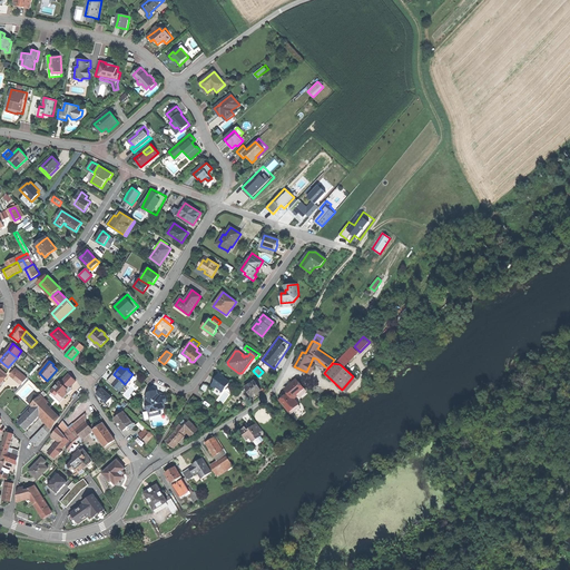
[(16,369),(10,374),(22,384),(27,377),(16,369)]
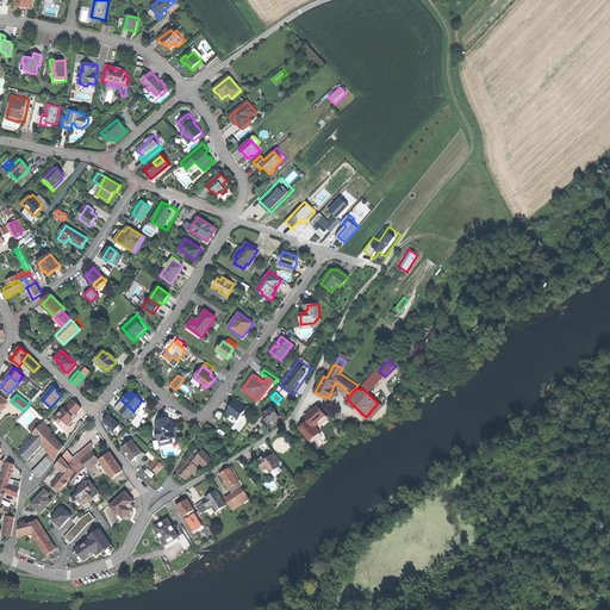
[(64,408),(55,417),(60,423),(62,419),(68,425),(72,421),(70,419),(73,417),(75,415),(81,408),(78,404),(74,400),(66,409),(64,408)]
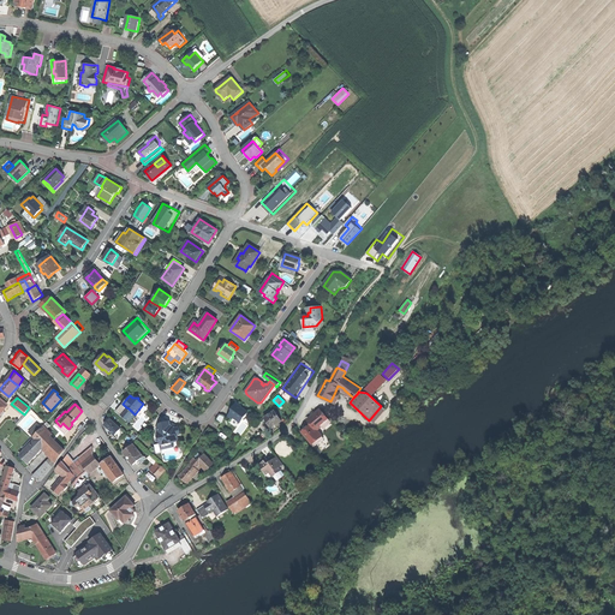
[(248,413),(236,404),(233,406),(231,410),(232,410),(227,417),(232,421),(233,418),(240,423),(248,413)]
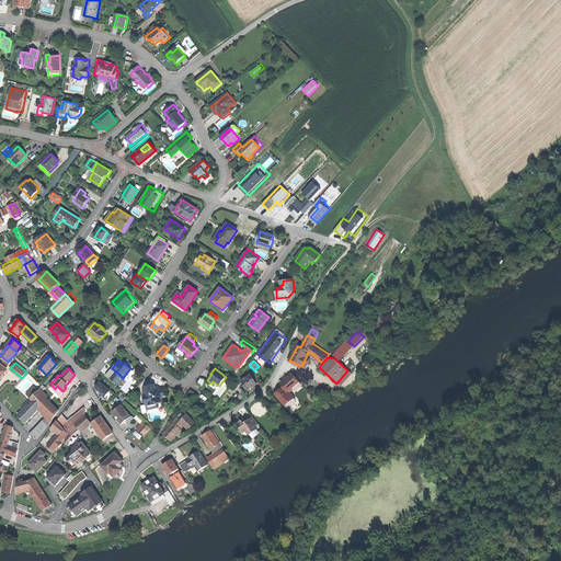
[(123,379),(123,378),(117,373),(116,375),(111,379),(117,386),(123,379)]
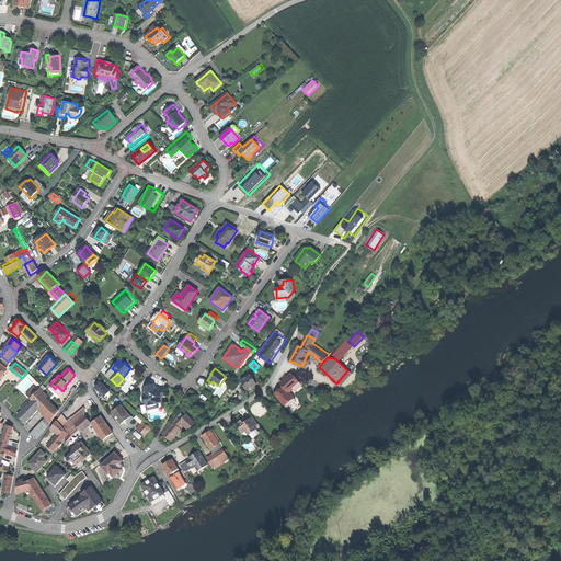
[(299,382),(292,373),(279,382),(283,387),(274,393),(284,404),(294,397),(288,391),(299,382)]
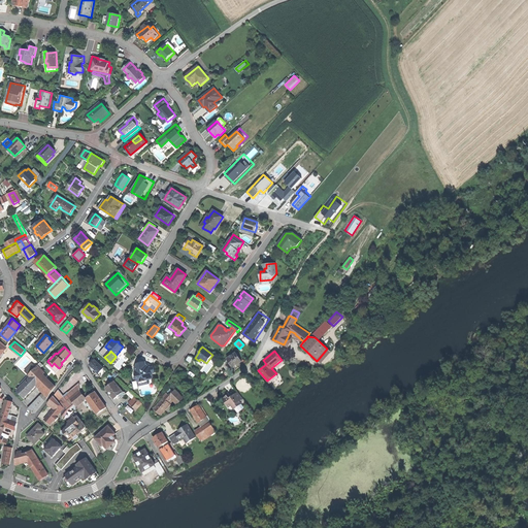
[(226,358),(232,367),(236,365),(239,363),(241,361),(235,353),(226,358)]
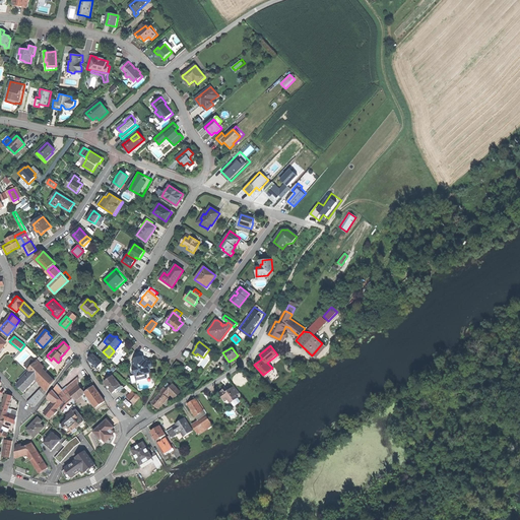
[(135,375),(135,376),(140,375),(141,379),(147,378),(146,374),(150,373),(149,368),(152,367),(151,362),(148,363),(147,361),(145,360),(144,360),(143,356),(138,353),(132,363),(134,370),(132,373),(135,375)]
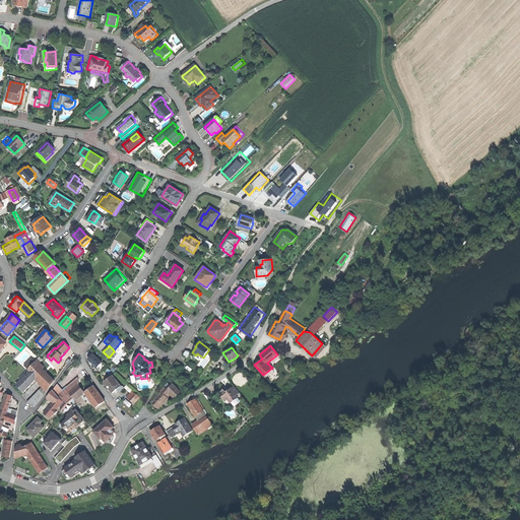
[(58,363),(53,358),(51,361),(47,355),(45,358),(54,368),(58,363)]
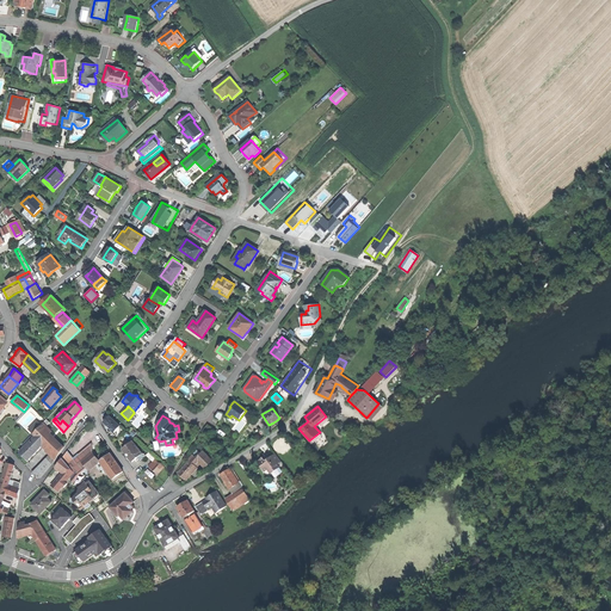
[(109,427),(112,431),(117,427),(110,418),(109,419),(104,423),(109,427)]
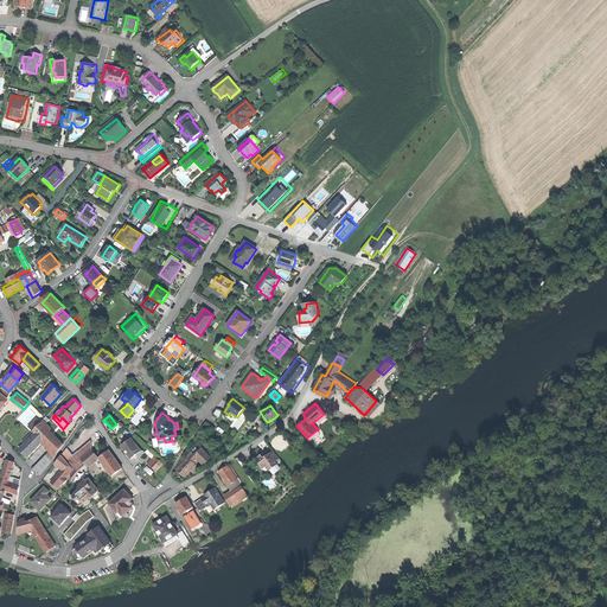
[(29,427),(33,430),(42,422),(37,417),(29,427)]
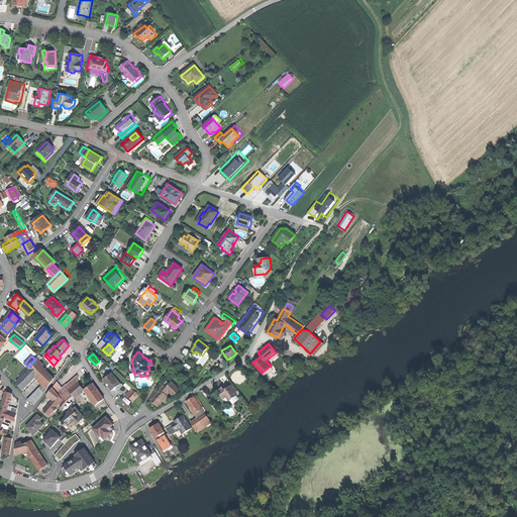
[(42,367),(37,362),(35,359),(28,367),(19,376),(21,379),(17,383),(20,386),(23,389),(36,376),(44,368),(42,367)]
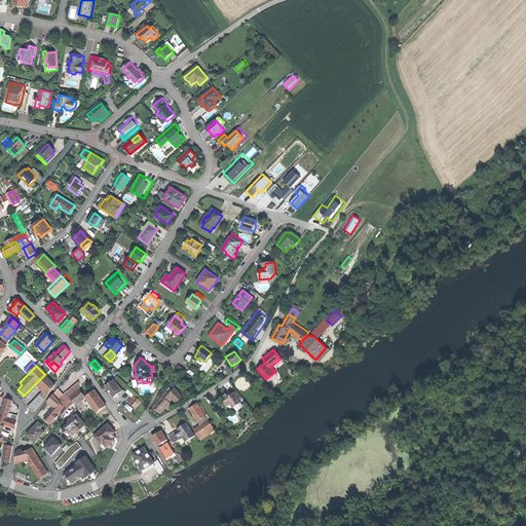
[(47,369),(43,373),(45,374),(48,378),(50,380),(54,376),(47,369)]
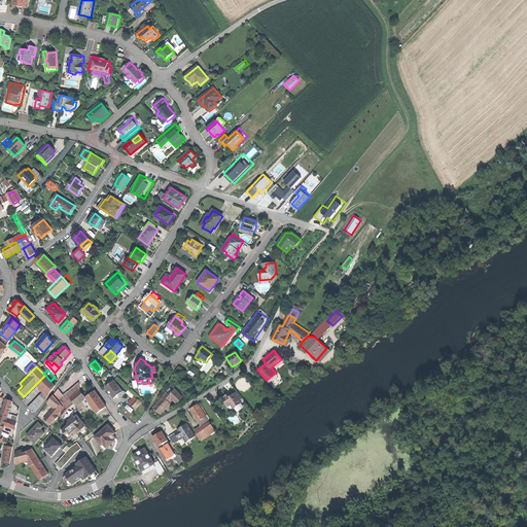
[(48,379),(45,375),(37,383),(40,386),(45,381),(48,379)]
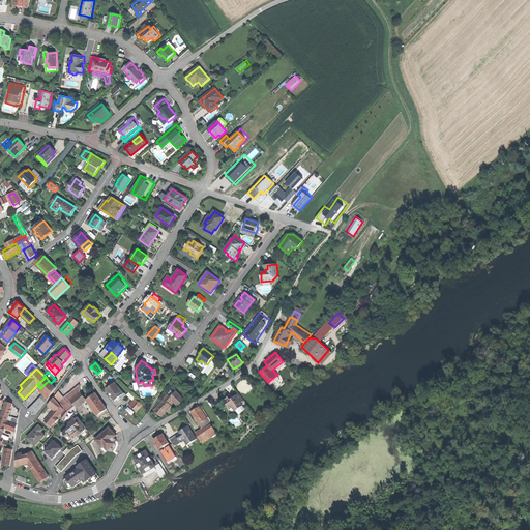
[(51,383),(49,381),(46,383),(50,387),(45,392),(49,395),(50,396),(56,388),(51,383)]
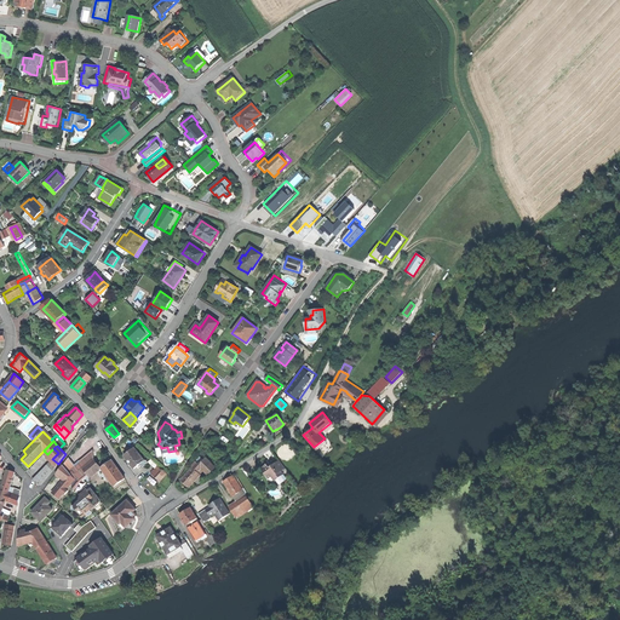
[(135,447),(124,455),(128,461),(130,463),(135,469),(141,464),(144,460),(135,447)]
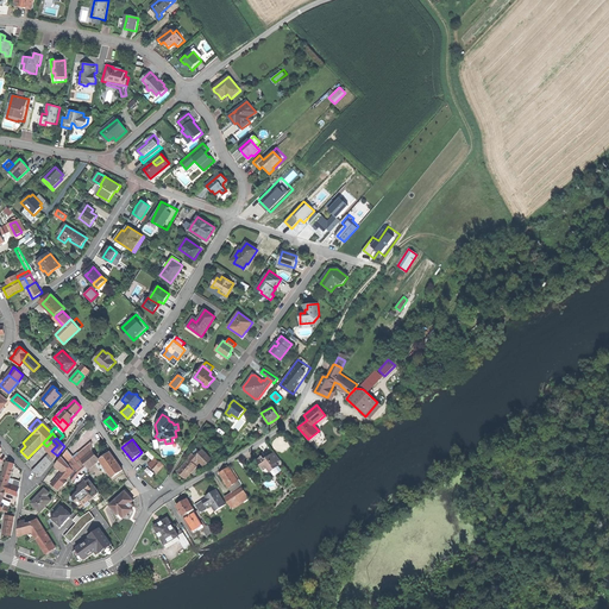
[(57,445),(52,440),(46,446),(46,447),(50,451),(51,451),(57,445)]
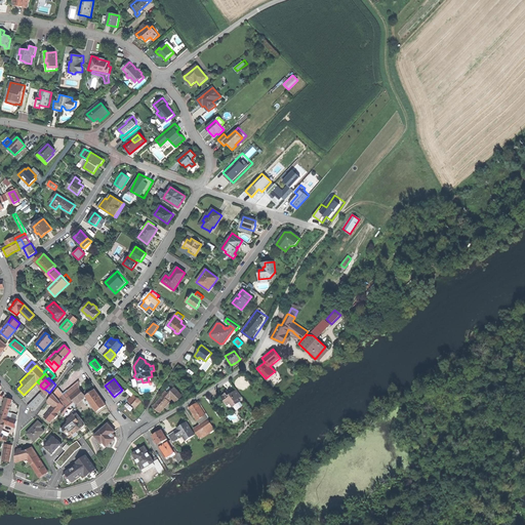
[(78,381),(57,399),(58,400),(62,403),(70,396),(79,388),(82,392),(83,392),(81,381),(78,381)]
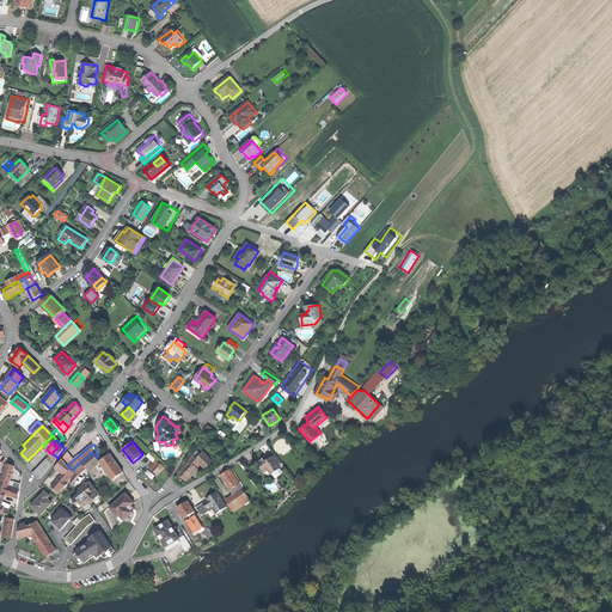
[(81,461),(85,466),(96,457),(92,452),(81,461)]
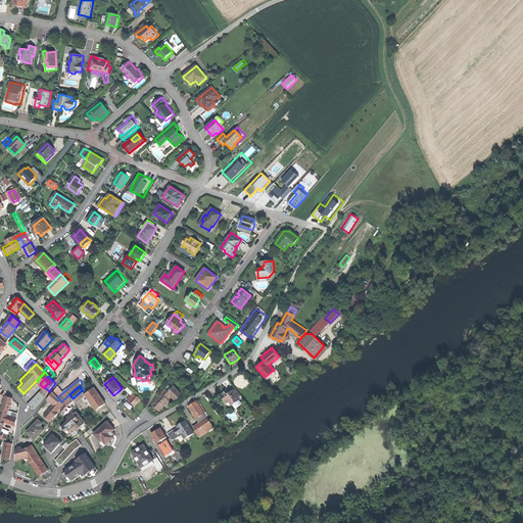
[(173,386),(168,392),(171,395),(176,400),(182,394),(173,386)]
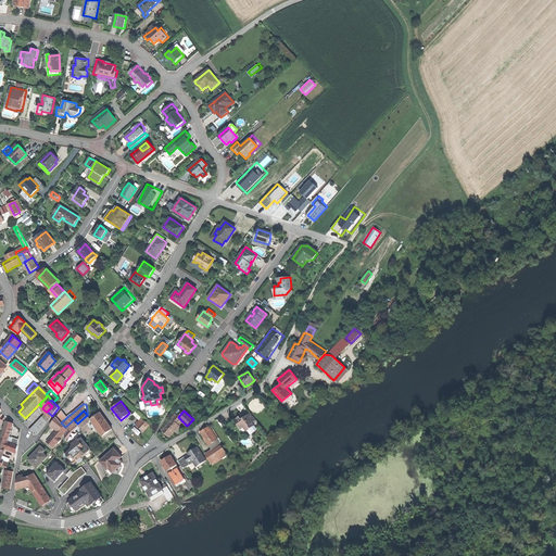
[(91,419),(102,436),(112,429),(104,419),(100,413),(93,417),(91,419)]
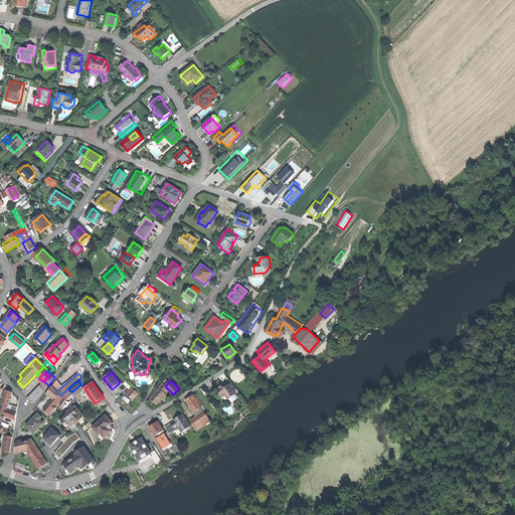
[(220,386),(216,389),(222,397),(225,394),(228,398),(235,394),(233,391),(236,389),(231,382),(225,387),(223,384),(220,386)]
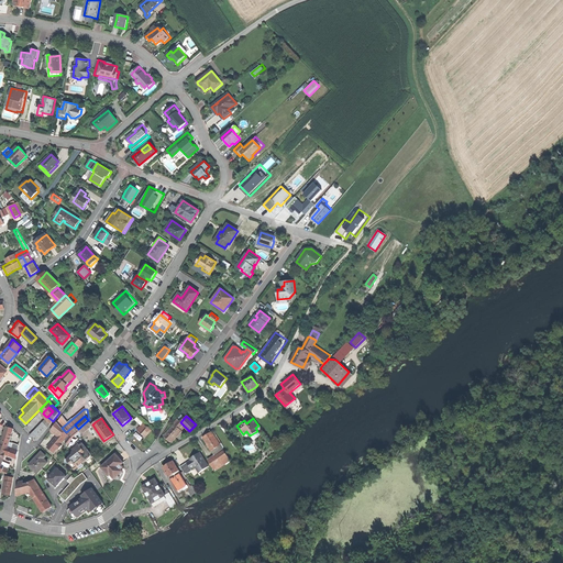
[(174,423),(175,424),(180,430),(184,426),(180,422),(177,419),(174,423)]
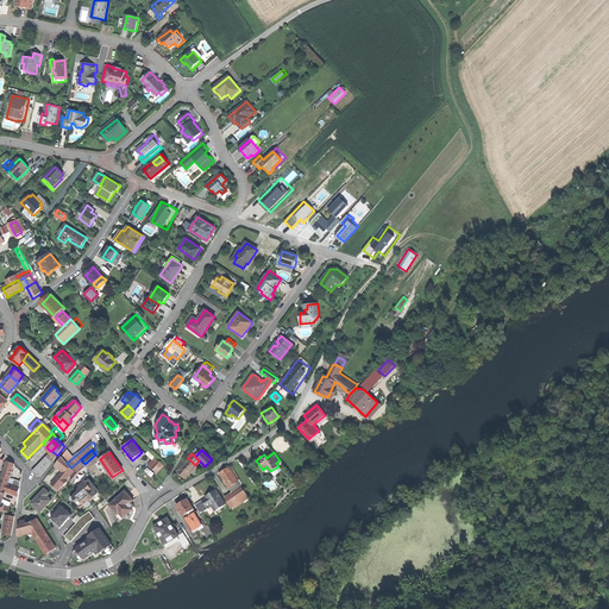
[(88,469),(100,459),(95,454),(85,464),(88,469)]
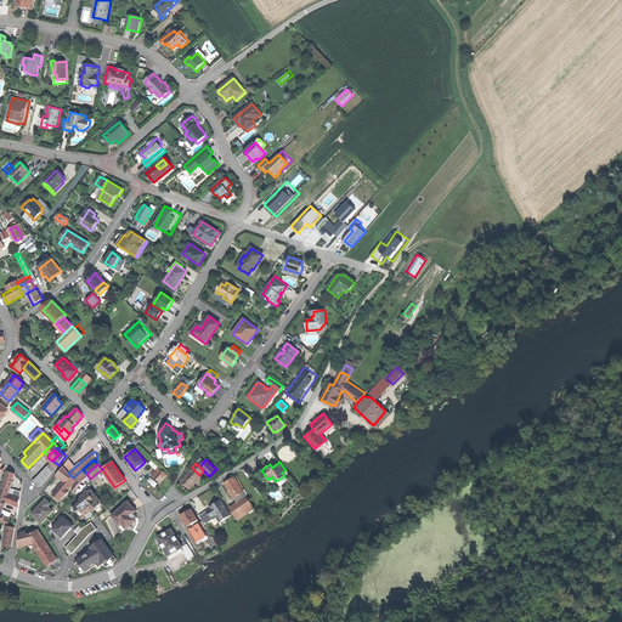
[(38,478),(44,482),(54,471),(47,467),(38,478)]
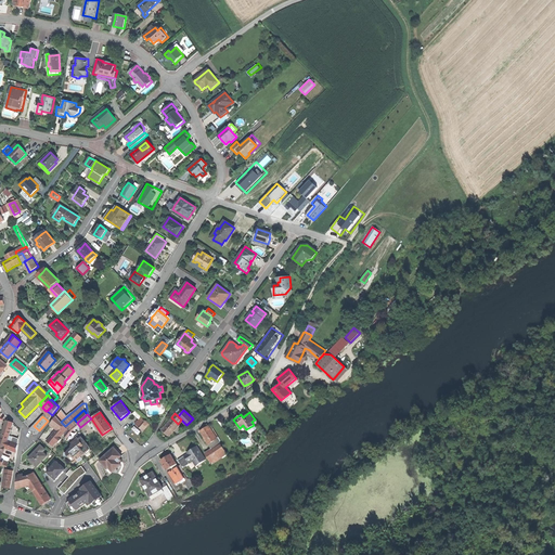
[(51,424),(57,428),(62,423),(61,422),(56,416),(51,424)]
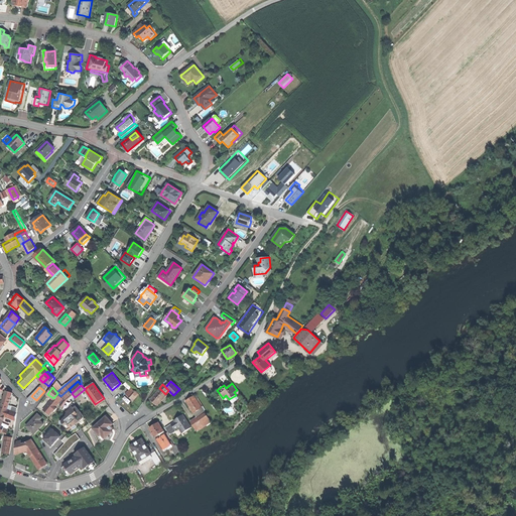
[(129,397),(133,400),(138,394),(131,388),(126,394),(129,397)]
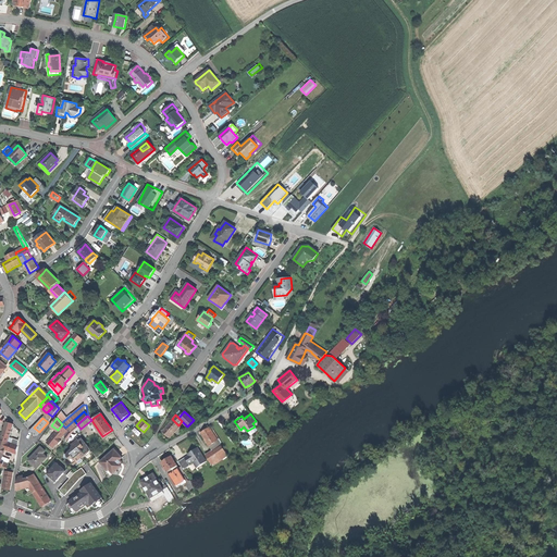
[(162,431),(169,437),(175,431),(180,426),(178,425),(173,420),(162,431)]
